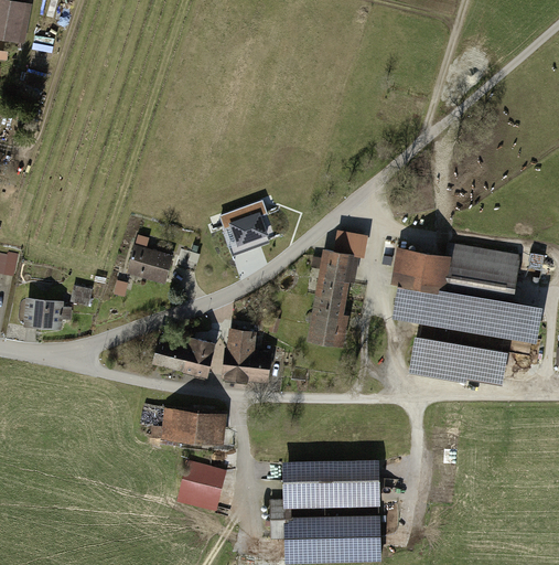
[(31,3),(4,0),(0,0),(0,39),(25,42),(31,3)]
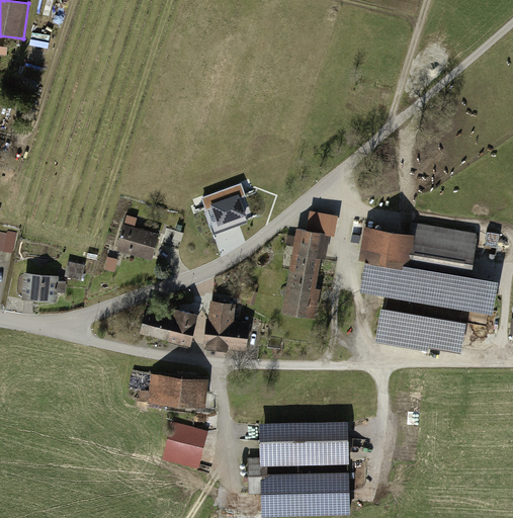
[(237,184),(197,198),(201,210),(206,208),(214,227),(242,217),(236,198),(241,196),(237,184)]
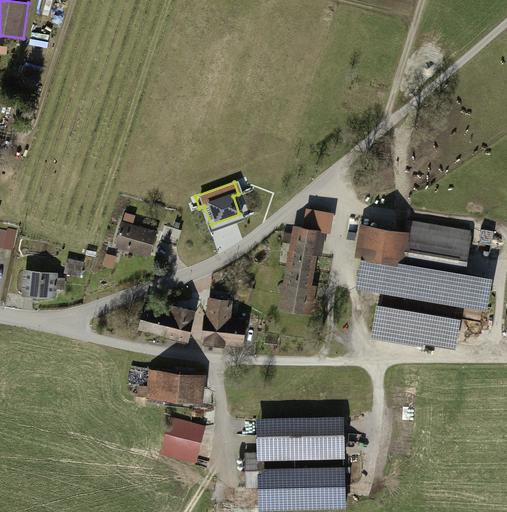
[(332,213),(306,210),(303,227),(330,230),(332,213)]
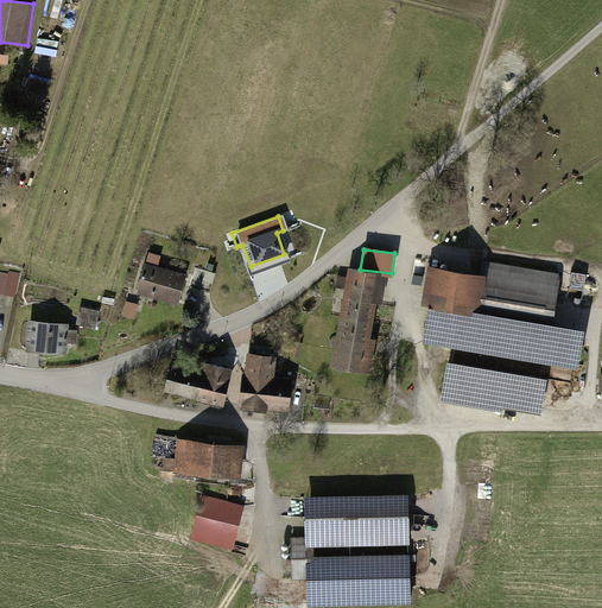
[(141,264),(135,296),(178,304),(185,272),(141,264)]
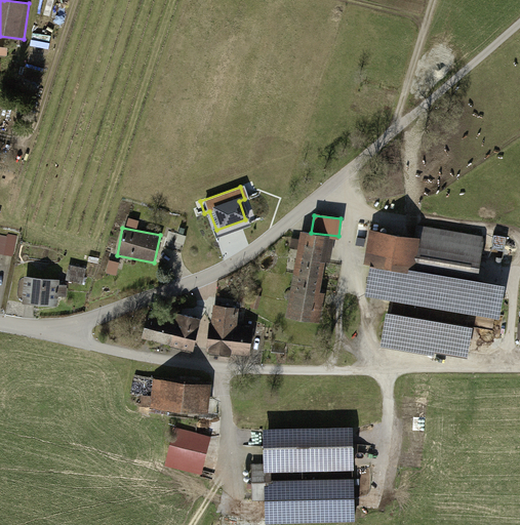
[(481,238),(423,229),(416,271),(480,279),(481,238)]
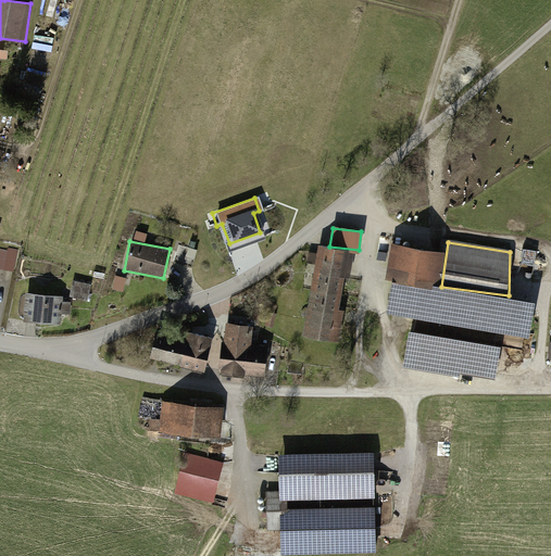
[(445,251),(391,243),(386,278),(439,286),(445,251)]
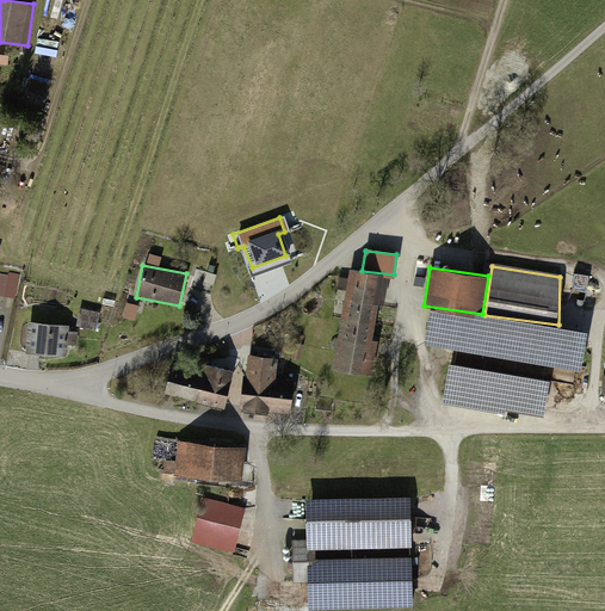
[(383,275),(349,269),(333,369),(369,375),(383,275)]
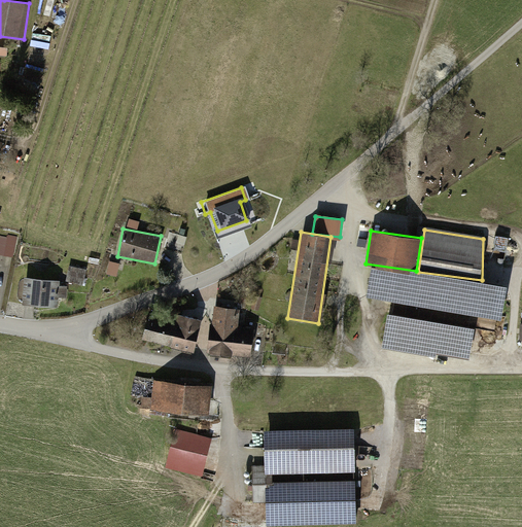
[(105,264),(103,276),(113,278),(115,265),(105,264)]
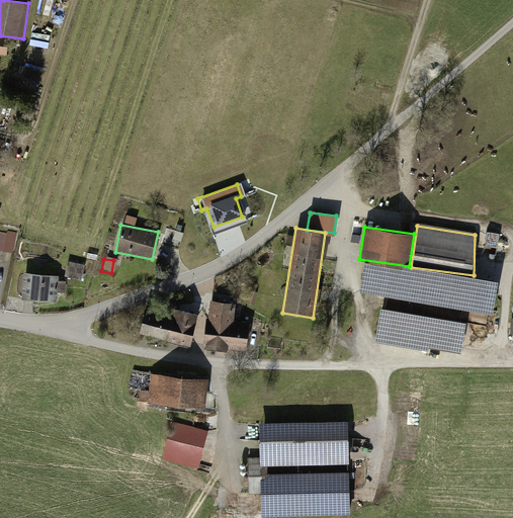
[(501,281),(367,262),(360,293),(495,316),(501,281)]
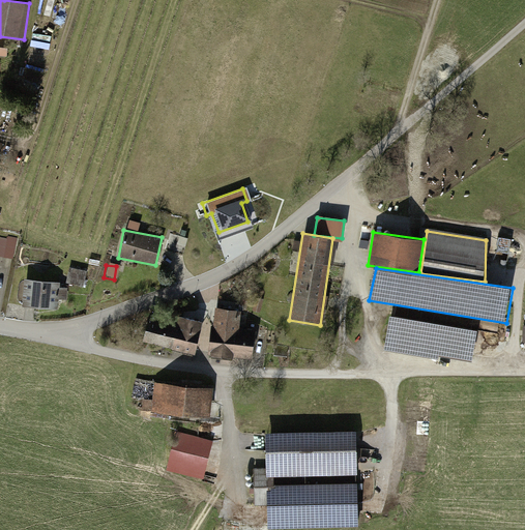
[(68,269),(65,285),(81,287),(83,271),(68,269)]
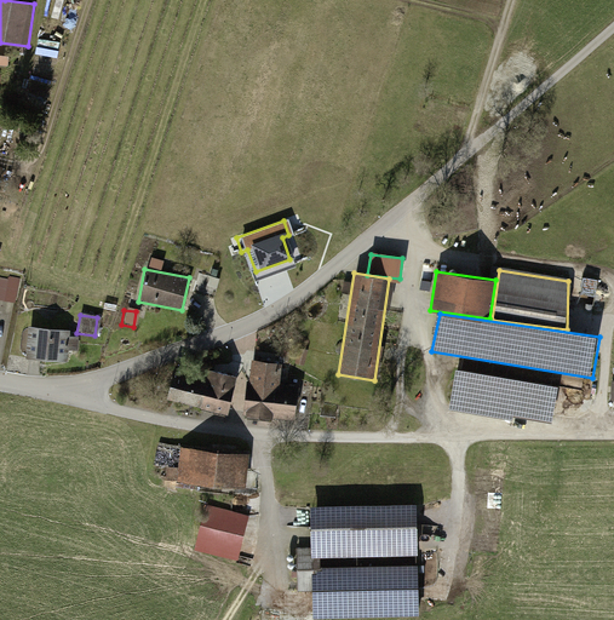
[(69,346),(23,343),(21,372),(66,375),(69,346)]
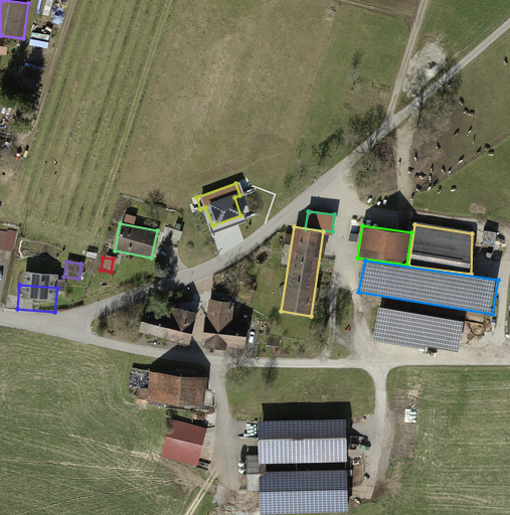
[(206,299),(201,344),(247,348),(250,324),(231,322),(233,302),(206,299)]
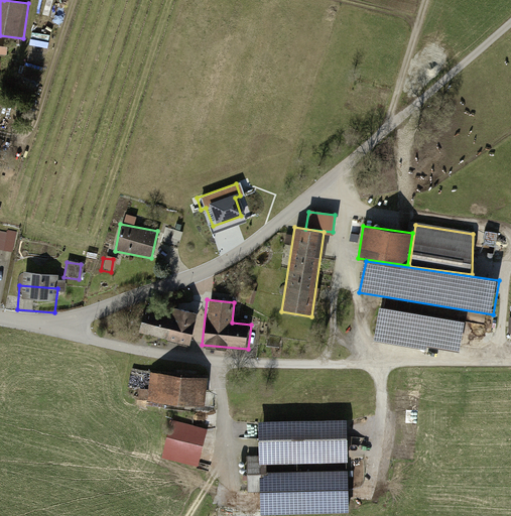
[(455,321),(378,308),(373,335),(450,348),(455,321)]
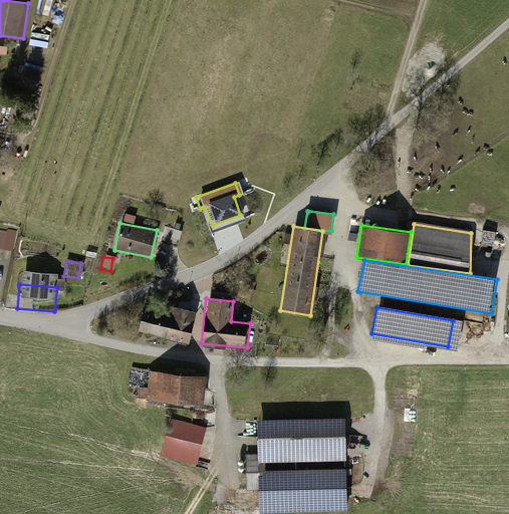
[(174,308),(170,339),(191,341),(195,310),(174,308)]
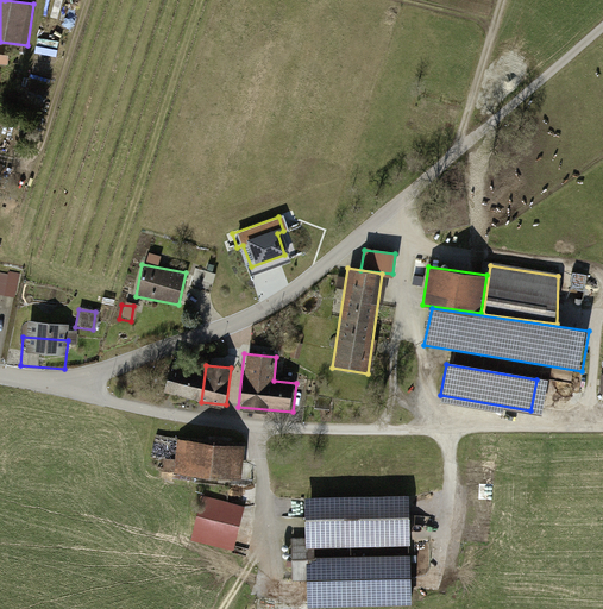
[(167,368),(164,393),(195,396),(198,371),(167,368)]
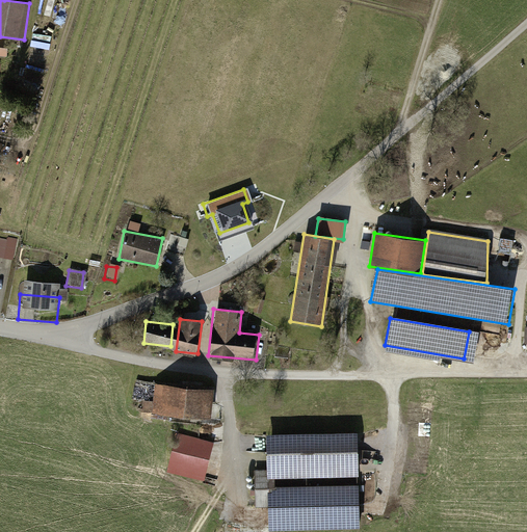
[(129,399),(141,401),(143,386),(132,383),(129,399)]
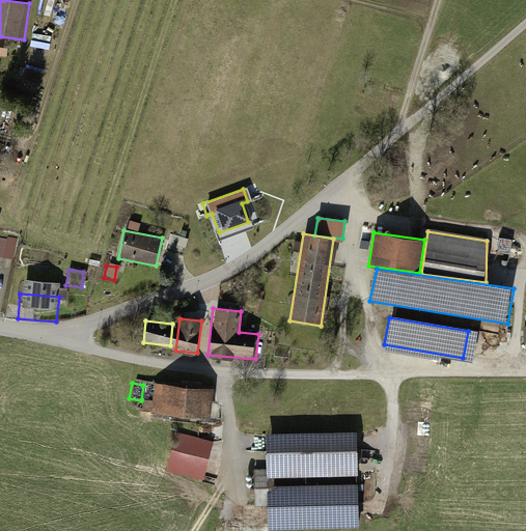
[(209,387),(151,385),(150,415),(208,417),(209,387)]
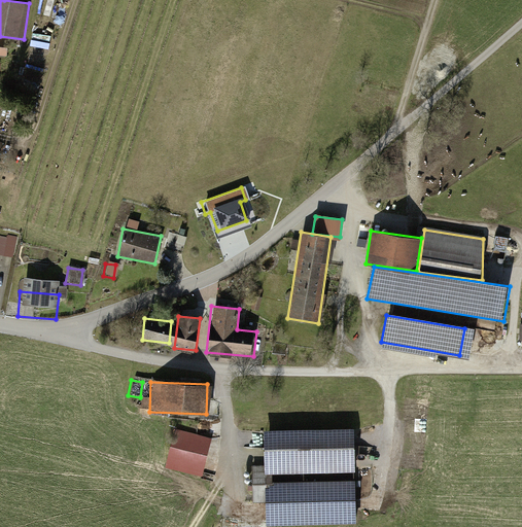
[(356,428),(261,430),(262,476),(357,472),(356,428)]
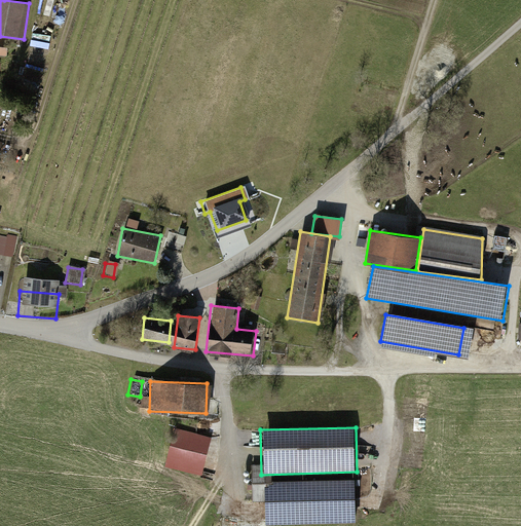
[(210,440),(173,430),(164,461),(201,471),(210,440)]
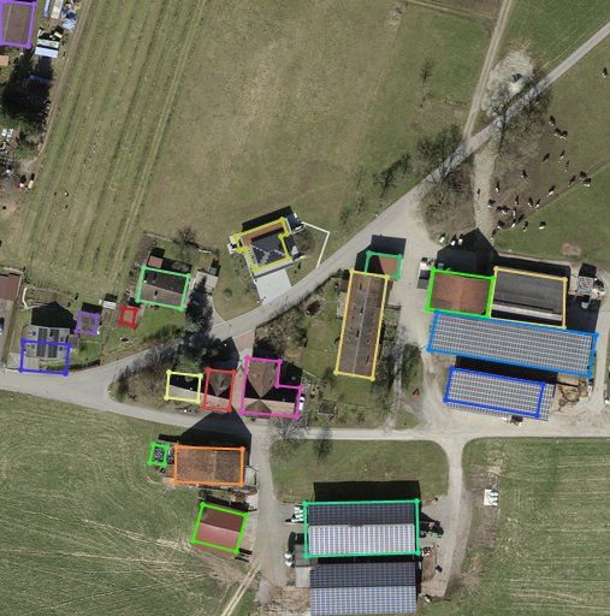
[(311,566),(312,615),(324,615),(418,614),(416,563),(311,566)]
